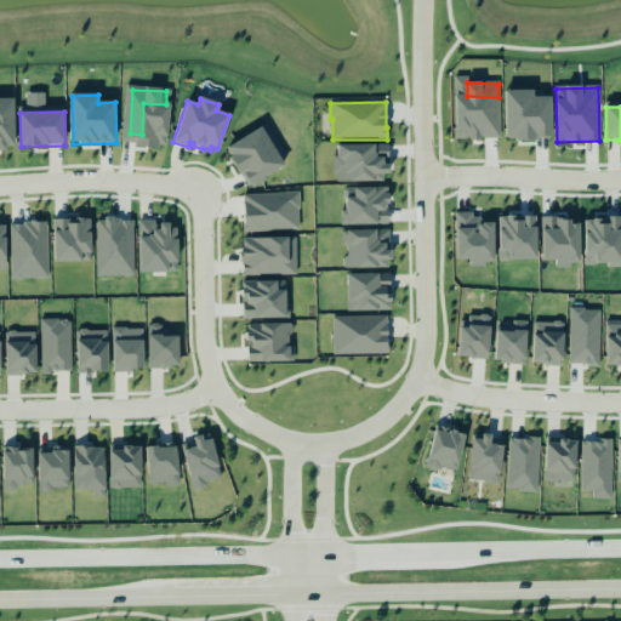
[(229,144),(248,187),(285,171),(267,129),(229,144)]
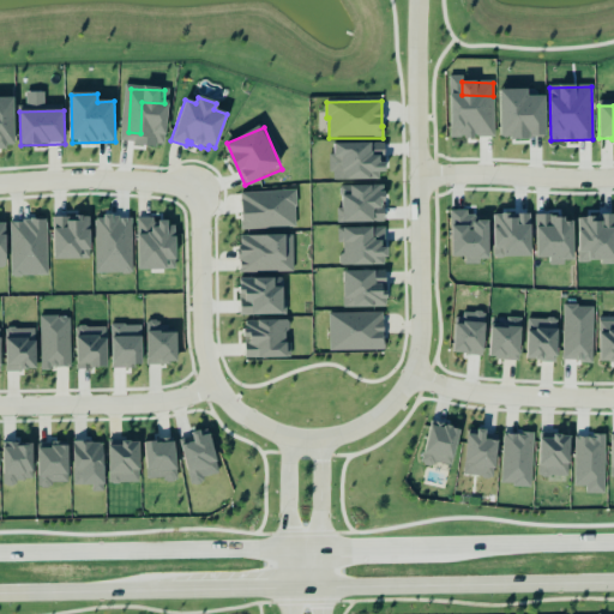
[(384,181),(385,144),(336,144),(336,157),(332,157),(331,181),(384,181)]
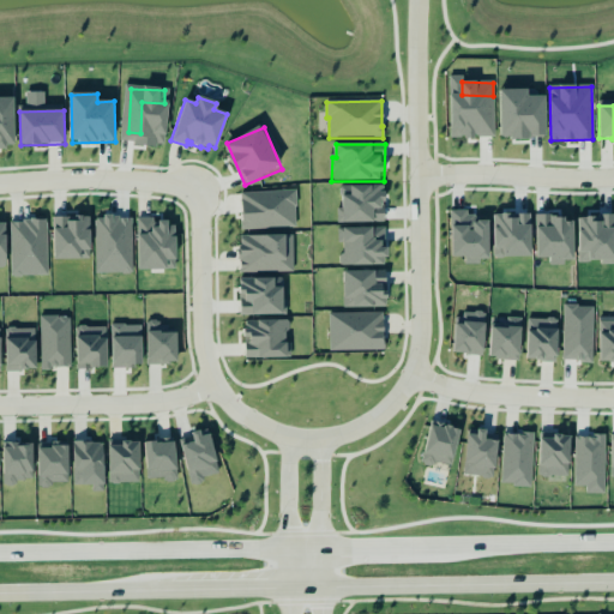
[(338,223),(386,223),(386,187),(343,186),(342,209),(338,209),(338,223)]
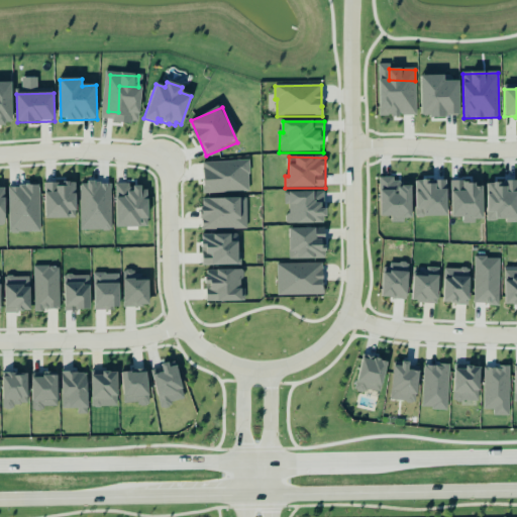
[(249,162),(204,163),(205,193),(250,192),(249,162)]
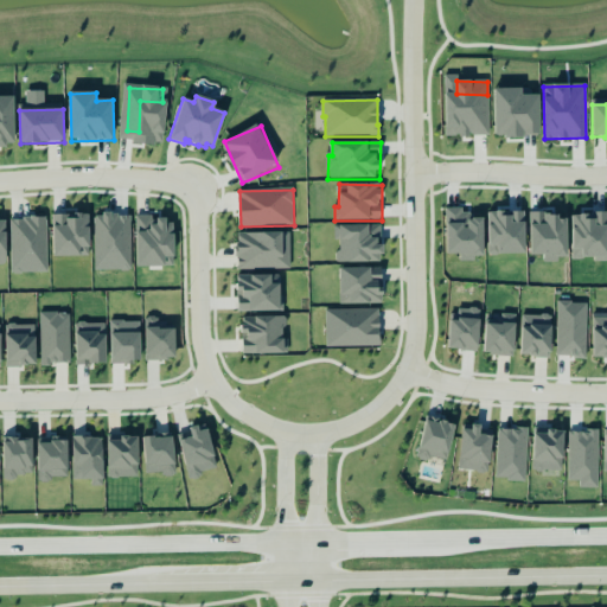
[(574,217),(574,260),(606,260),(606,227),(604,227),(604,213),(589,213),(589,216),(574,217)]
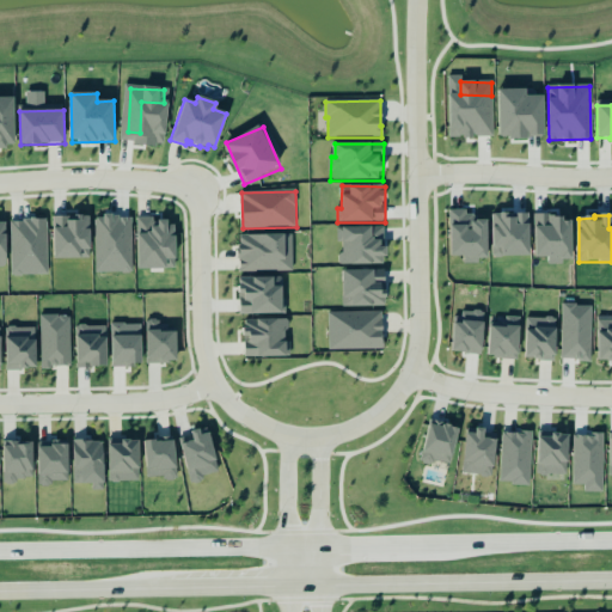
[(91,216),(53,218),(55,258),(92,256),(91,216)]
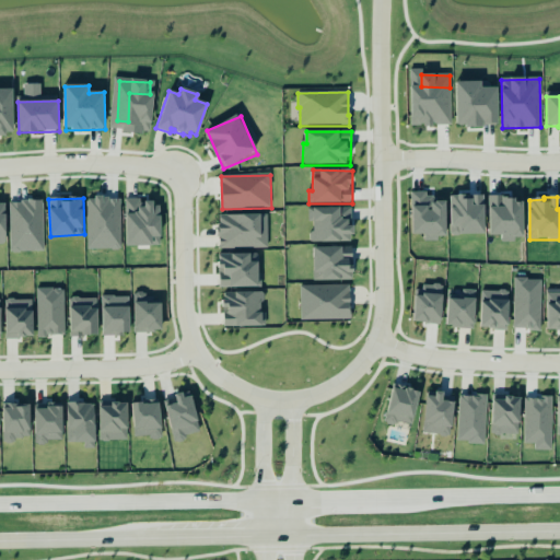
[(127,246),(153,246),(153,238),(162,237),(161,202),(140,203),(140,199),(126,199),(127,246)]
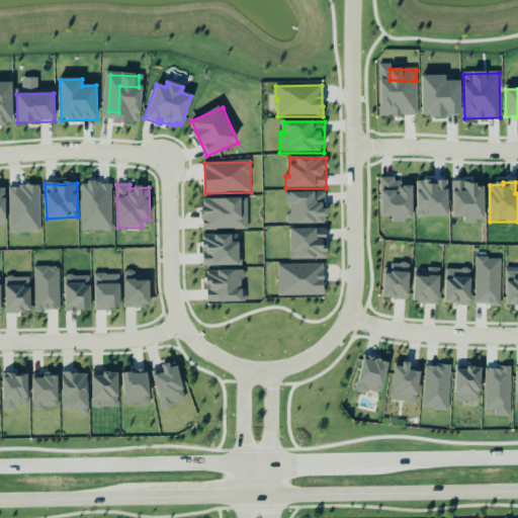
[(40,233),(38,186),(9,186),(10,234),(40,233)]
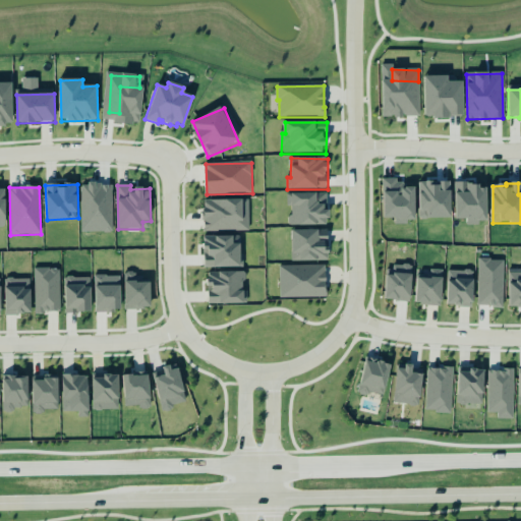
[(327,193),(286,194),(287,206),(290,206),(290,226),(329,226),(329,211),(327,211),(327,193)]
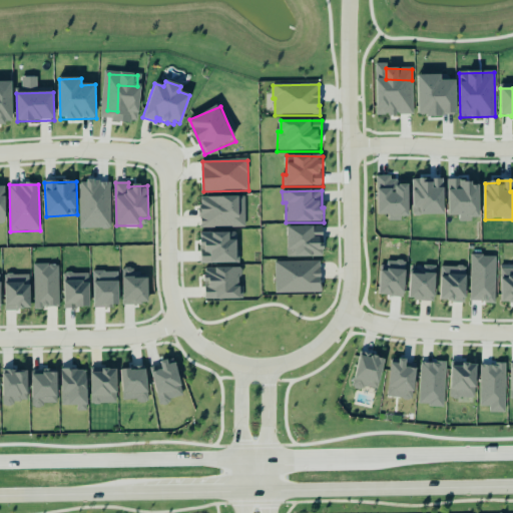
[(245,227),(245,196),(201,197),(201,228),(245,227)]
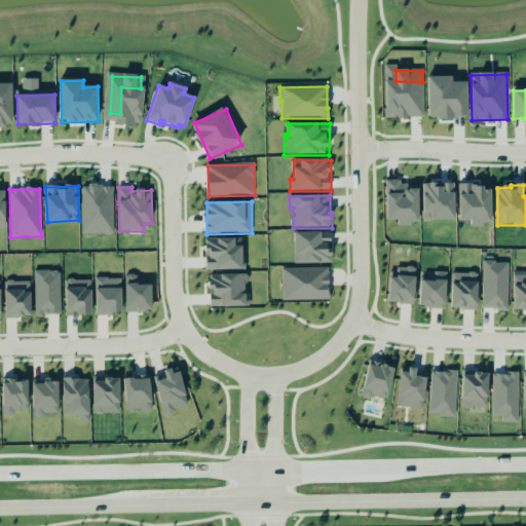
[(295,264),(332,264),(332,232),(295,233),(295,264)]
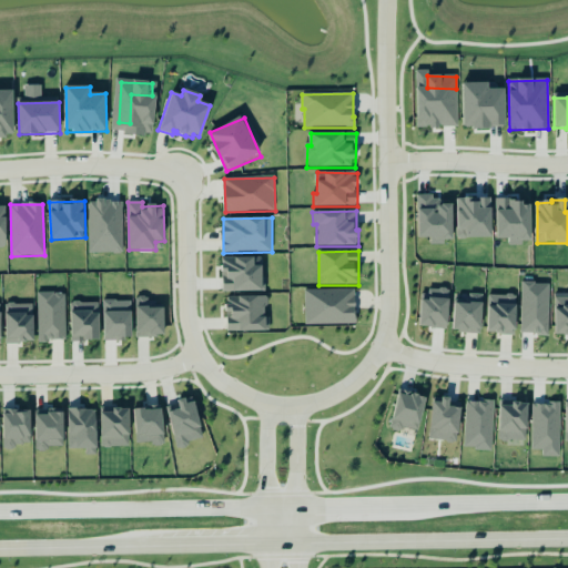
[(303,291),(353,291),(353,324),(303,324),(303,291)]
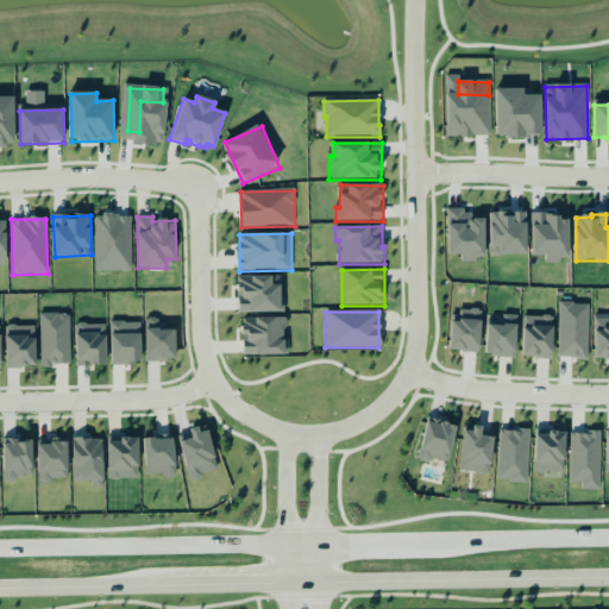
[(453,312),(452,352),(482,352),(483,312),(453,312)]
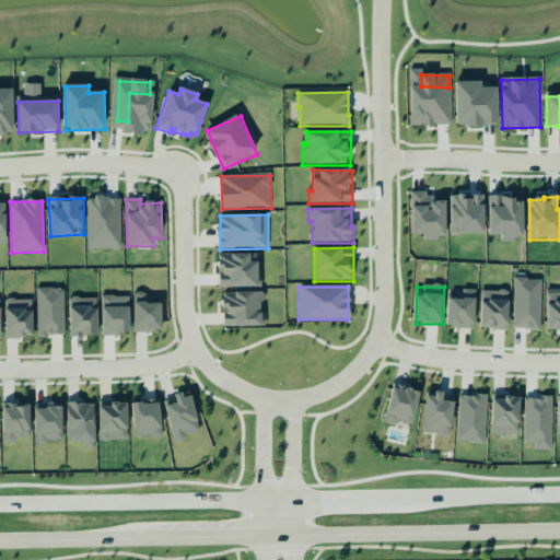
[(65,337),(65,289),(37,289),(38,337),(65,337)]
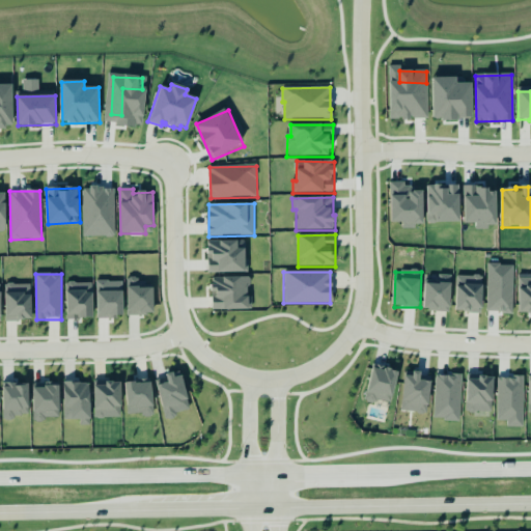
[(457,276),(456,312),(482,312),(483,277),(457,276)]
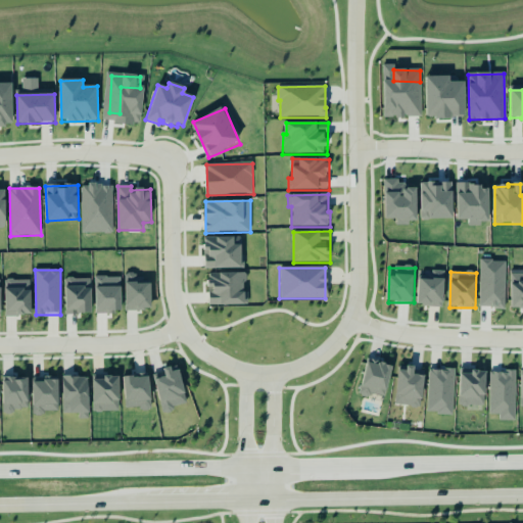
[(209,306),(245,305),(245,273),(208,274),(209,306)]
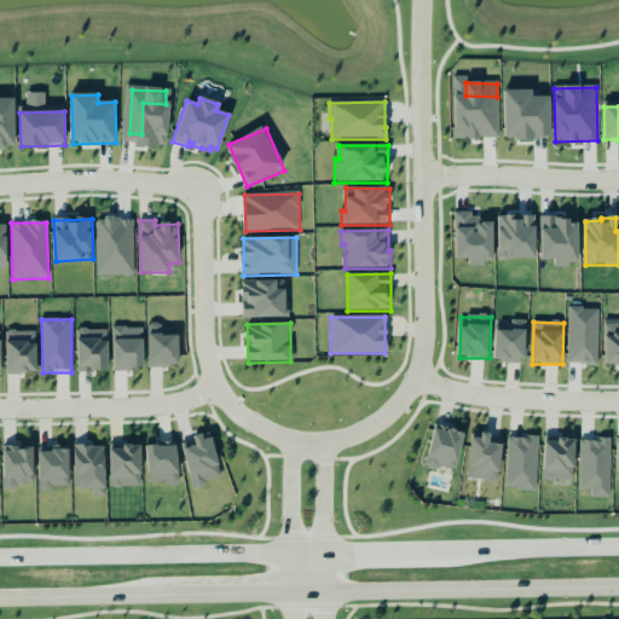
[(179,337),(162,337),(162,324),(149,324),(149,368),(180,368),(179,337)]
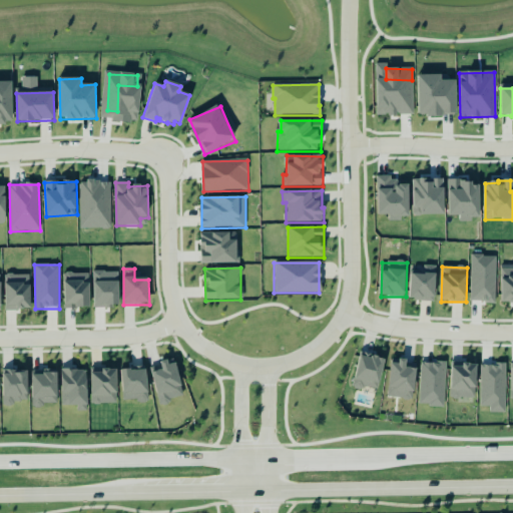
[(436,269),(412,269),(411,301),(436,302),(436,269)]
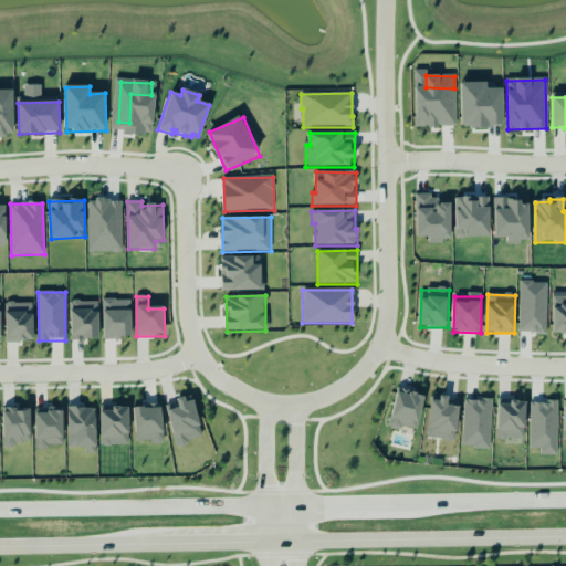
[(565,296),(554,296),(555,336),(565,335),(565,296)]
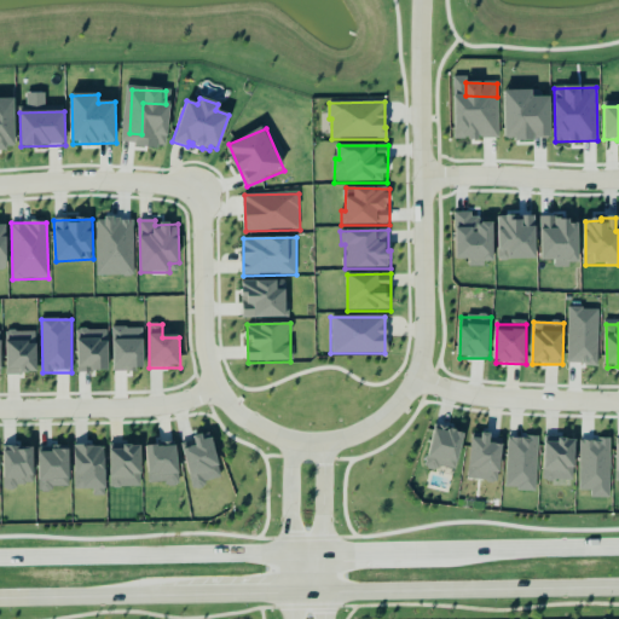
[(144,370),(143,328),(114,329),(114,371),(144,370)]
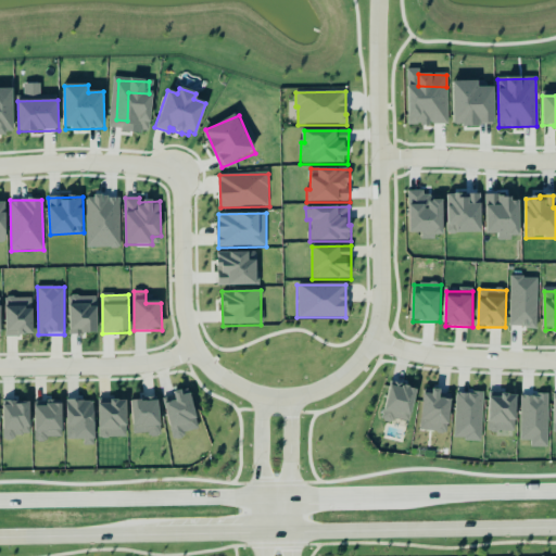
[(98,297),(68,298),(70,335),(99,333),(98,297)]
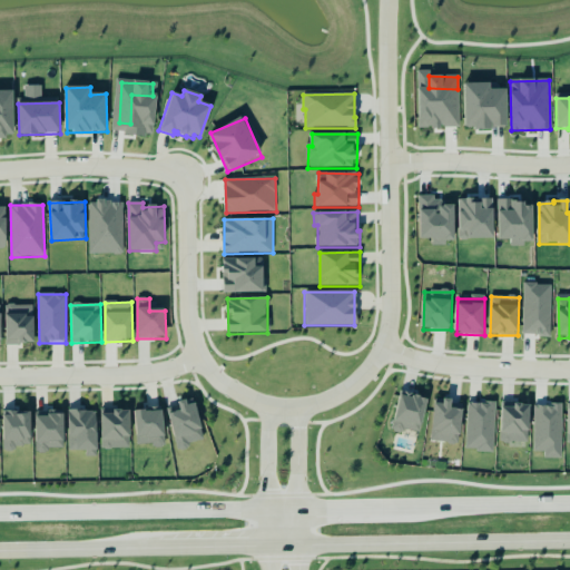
[(33,305),(6,305),(7,345),(35,344),(33,305)]
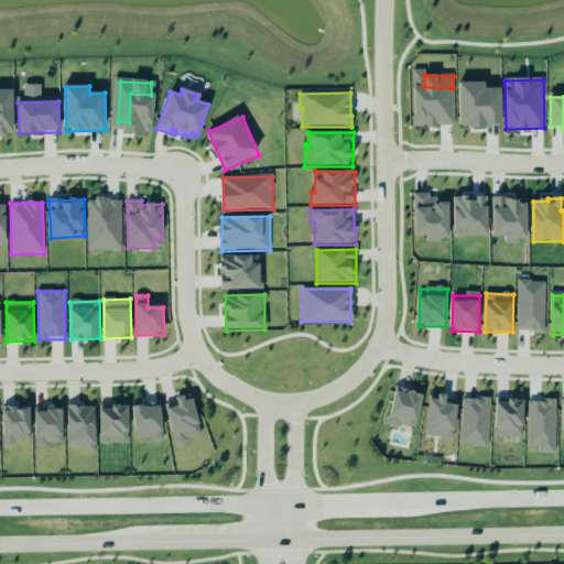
[(390,426),(398,429),(399,425),(416,429),(423,393),(397,389),(390,426)]
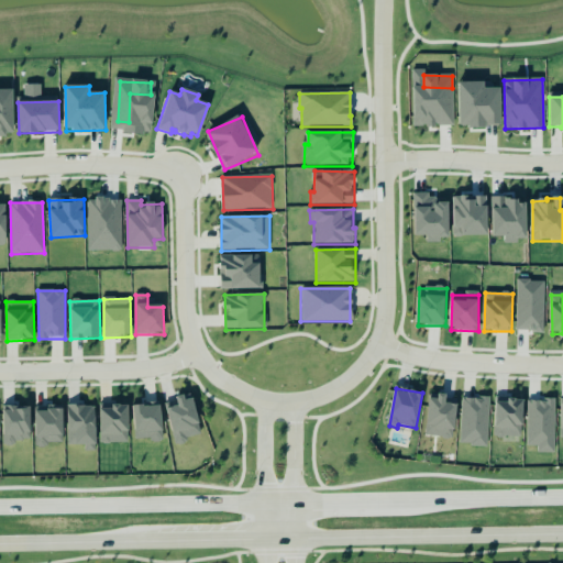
[(457,406),(446,404),(448,396),(430,394),(426,437),(454,440),(457,406)]
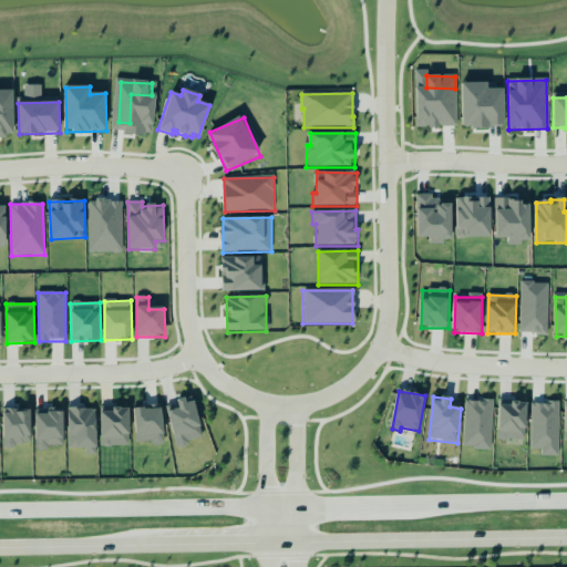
[(195,402),(187,404),(186,400),(166,404),(176,446),(204,440),(195,402)]
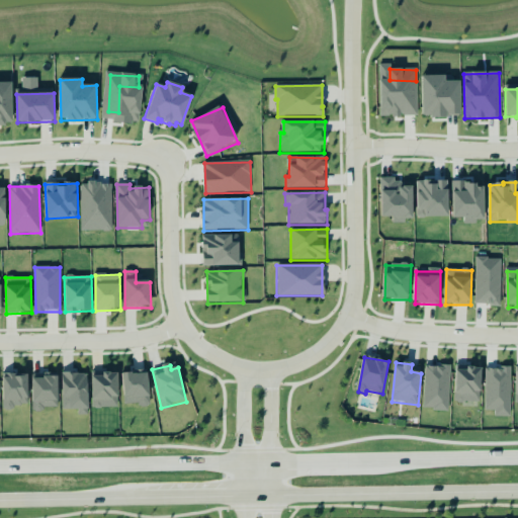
[(457,371),(455,402),(481,403),(483,368),(467,368),(467,371),(457,371)]
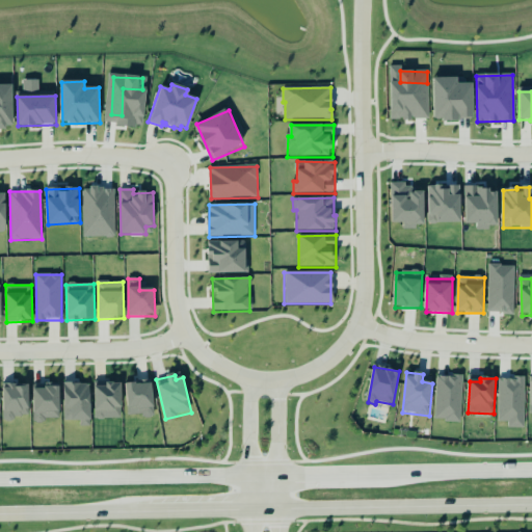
[(508,427),(522,427),(523,380),(505,380),(505,394),(498,394),(498,421),(508,421),(508,427)]
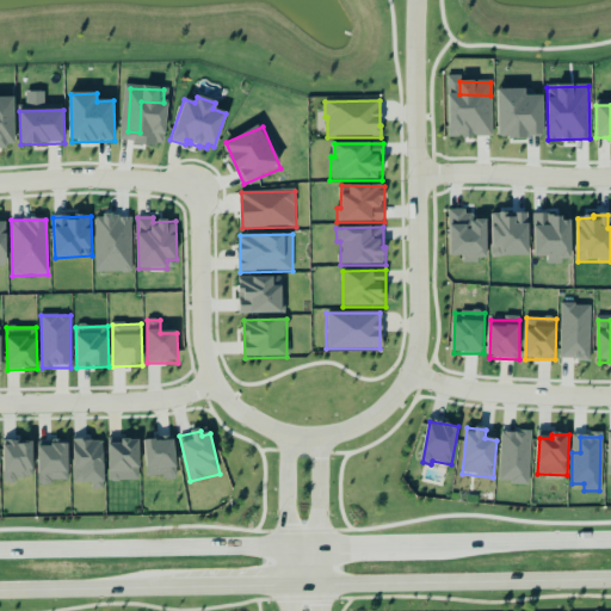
[(110,481),(140,481),(139,439),(109,440),(110,481)]
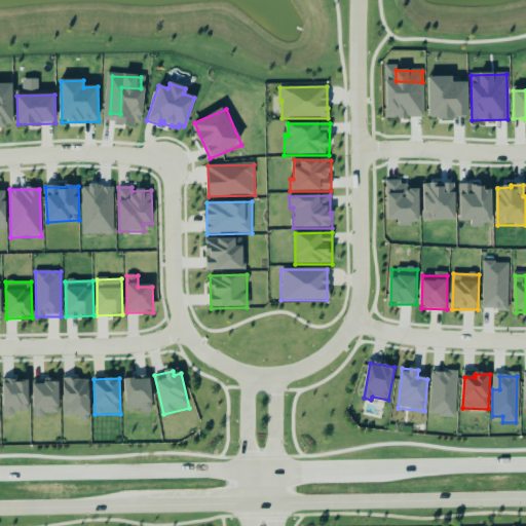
[(149,378),(123,381),(127,411),(141,409),(141,414),(154,412),(149,378)]
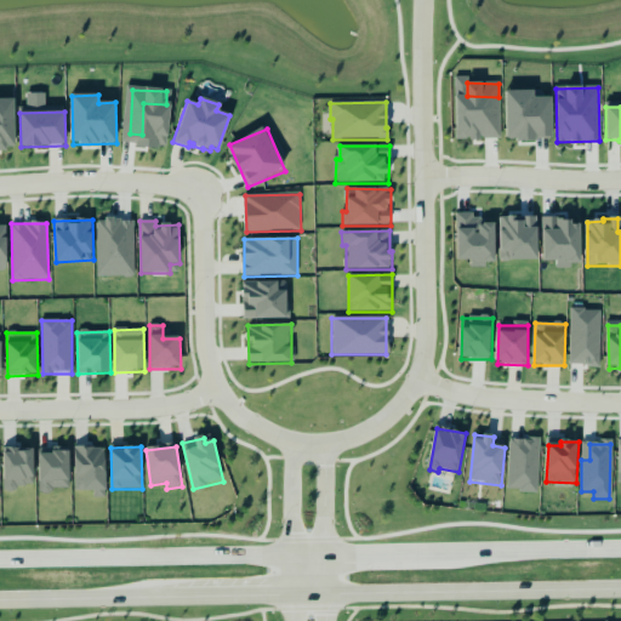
[(75,491),(106,491),(106,448),(74,448),(75,491)]
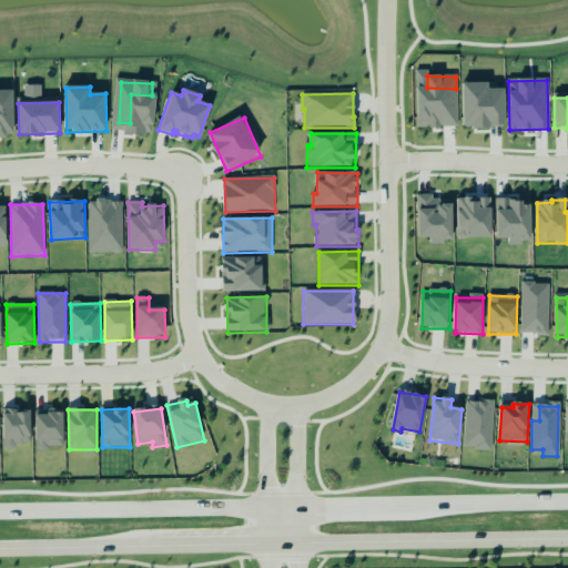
[(31,447),(30,411),(2,411),(3,447),(31,447)]
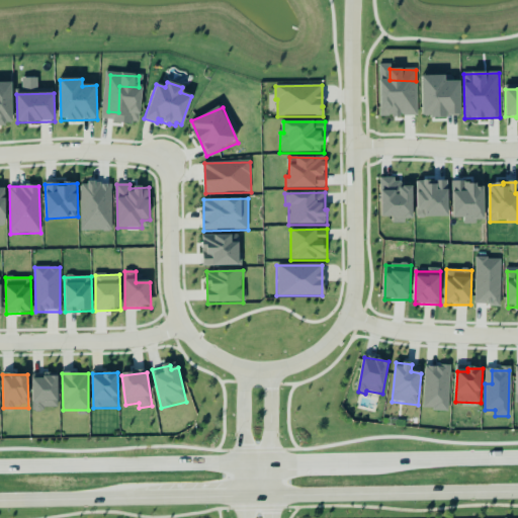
[(58,374),(32,375),(33,412),(44,412),(44,408),(59,407),(58,374)]
